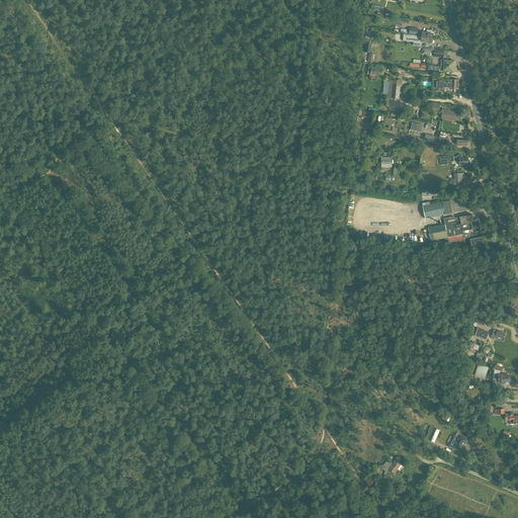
[(433,34),(433,31),(432,30),(427,30),(427,33),(422,32),(422,36),(424,37),(433,38),(434,34),(433,34)]
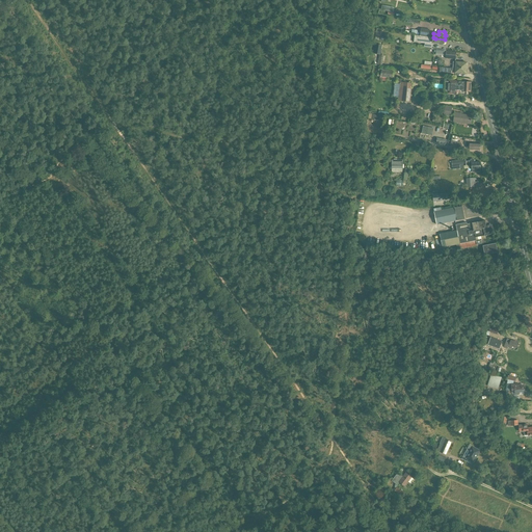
[(433,37),(429,36),(425,36),(420,35),(418,35),(417,42),(425,43),(424,47),(431,48),(433,37)]
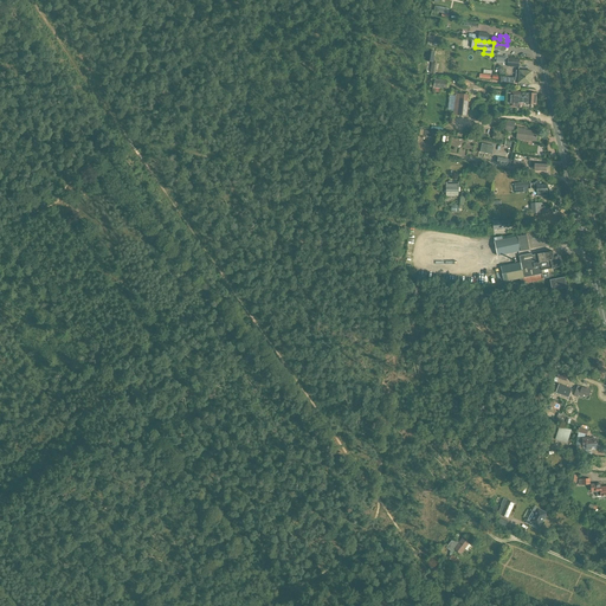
[(426,71),(426,73),(434,75),(437,63),(432,63),(430,72),(426,71)]
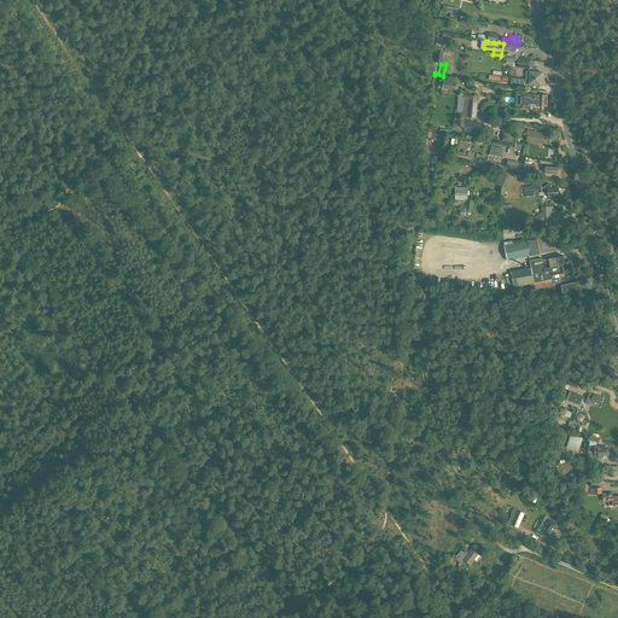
[(442,89),(441,93),(448,94),(449,89),(456,91),(456,82),(439,80),(438,88),(442,89)]
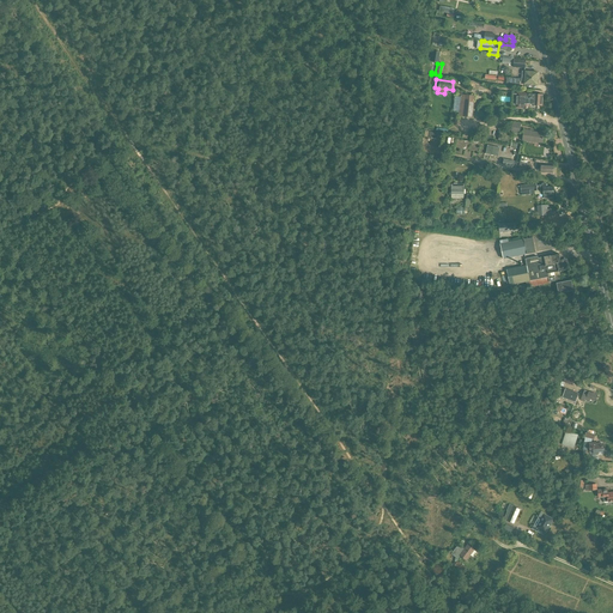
[(542,107),(542,95),(517,93),(516,108),(529,109),(529,105),(542,107)]
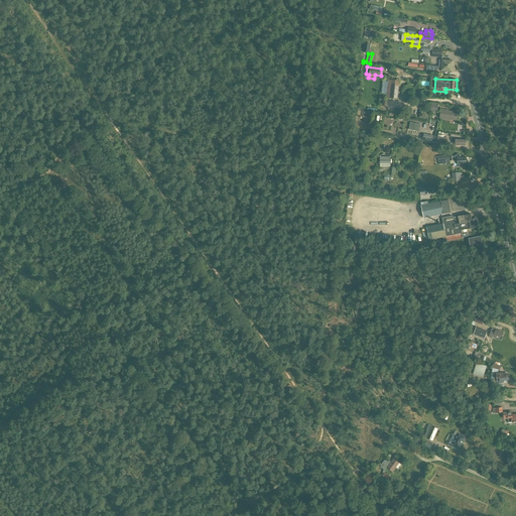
[(398,99),(400,81),(388,80),(386,97),(398,99)]
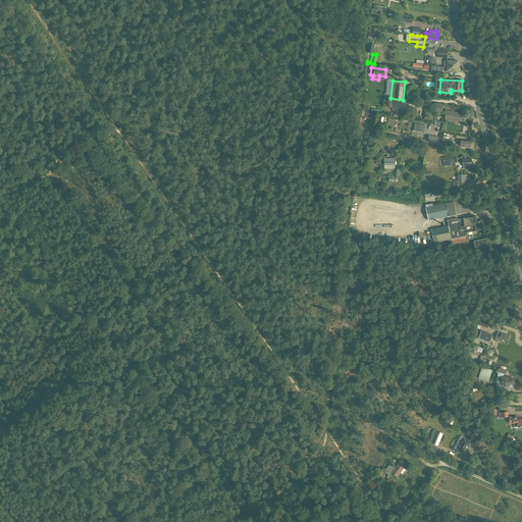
[(442,114),(444,105),(436,104),(435,113),(442,114)]
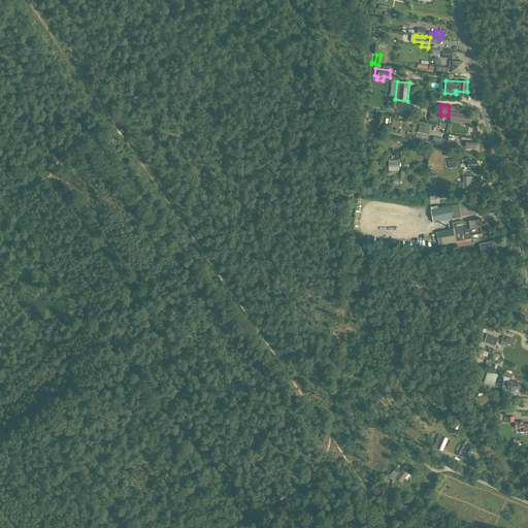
[(467,124),(468,116),(452,112),(450,121),(467,124)]
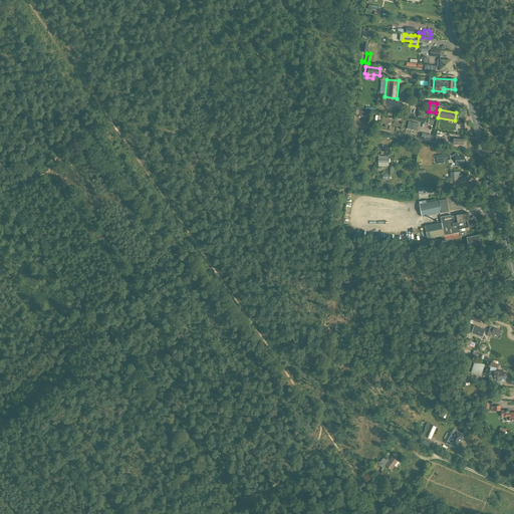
[(418,132),(419,127),(420,123),(409,121),(408,129),(418,132)]
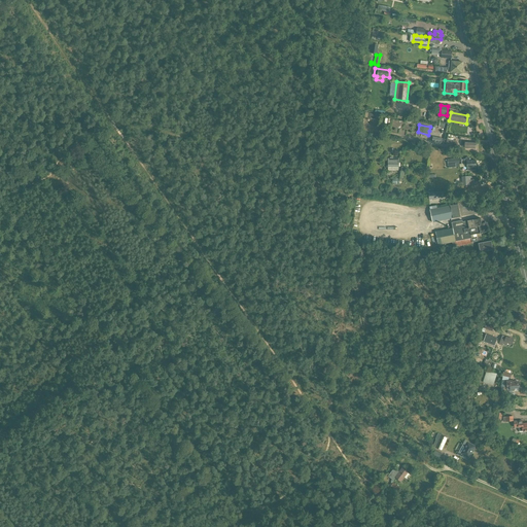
[(447,140),(443,139),(433,137),(432,141),(442,143),(442,142),(447,143),(446,144),(457,146),(457,142),(447,140)]
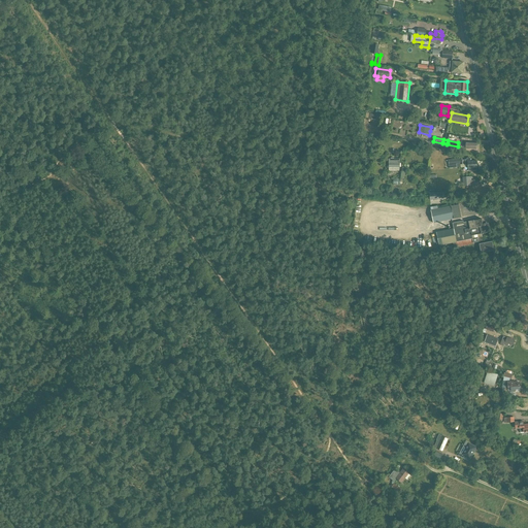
[(400,167),(400,159),(394,159),(394,158),(391,158),(391,159),(389,159),(389,163),(389,167),(391,167),(391,170),(399,171),(399,167),(400,167)]
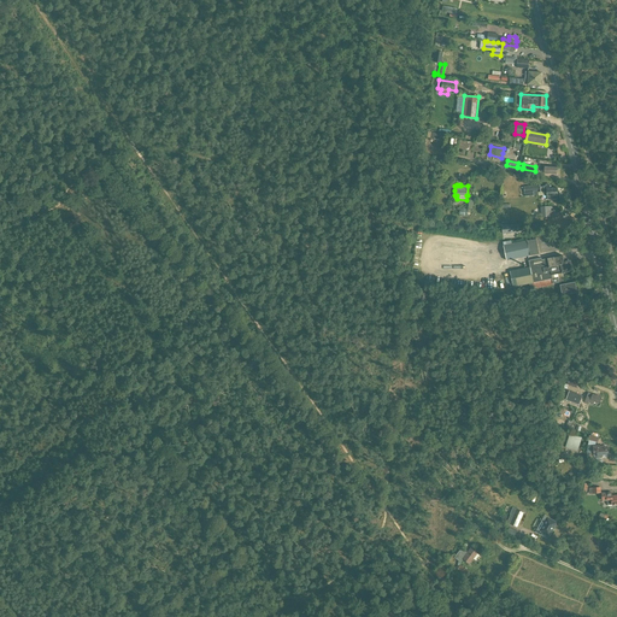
[(557,199),(557,195),(558,195),(559,194),(559,192),(558,192),(558,188),(550,188),(550,184),(546,186),(546,187),(539,187),(539,186),(524,187),(524,192),(526,192),(527,197),(538,195),(538,193),(547,192),(547,197),(553,197),(553,199),(557,199)]
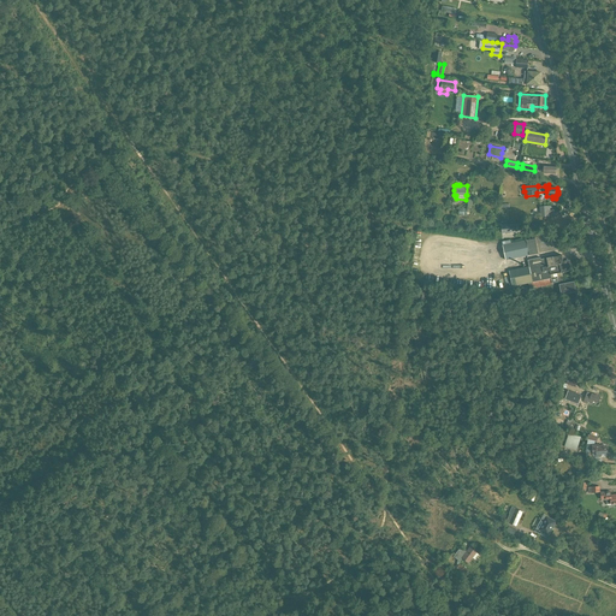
[(505,260),(538,253),(535,238),(503,246),(505,260)]
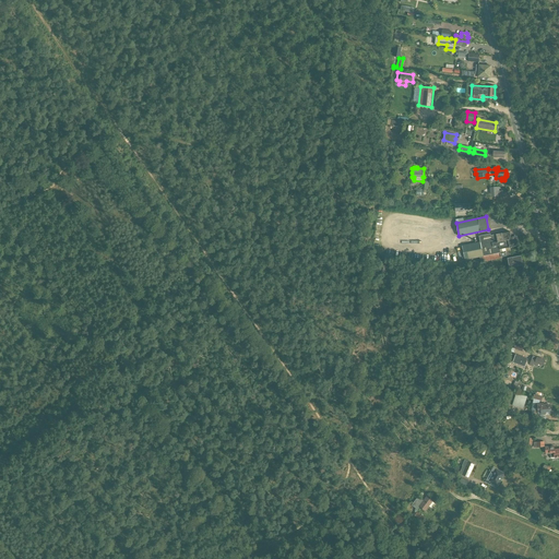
[(511,238),(510,232),(491,235),(490,234),(479,236),(480,241),(462,246),(465,260),(479,257),(480,259),(478,259),(478,263),(480,262),(501,259),(501,258),(507,257),(507,256),(511,254),(510,248),(519,247),(516,237),(511,238)]
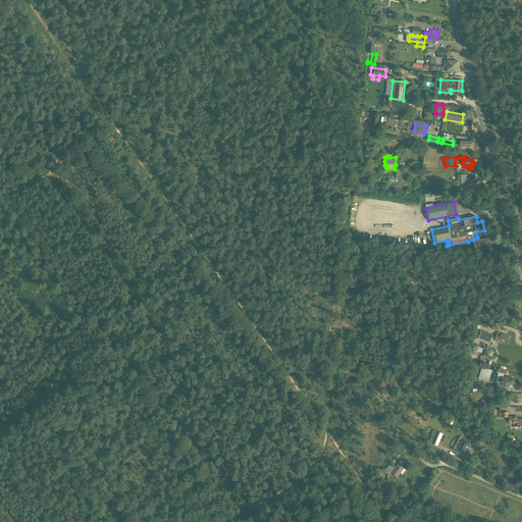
[(476,250),(487,247),(486,240),(474,242),(476,250)]
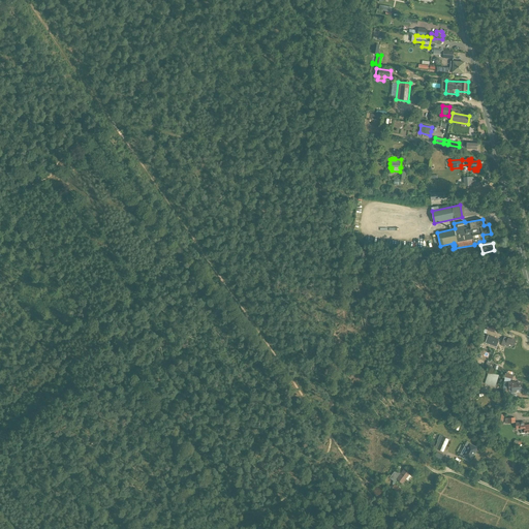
[(494,333),(497,327),(489,323),(486,330),(494,333)]
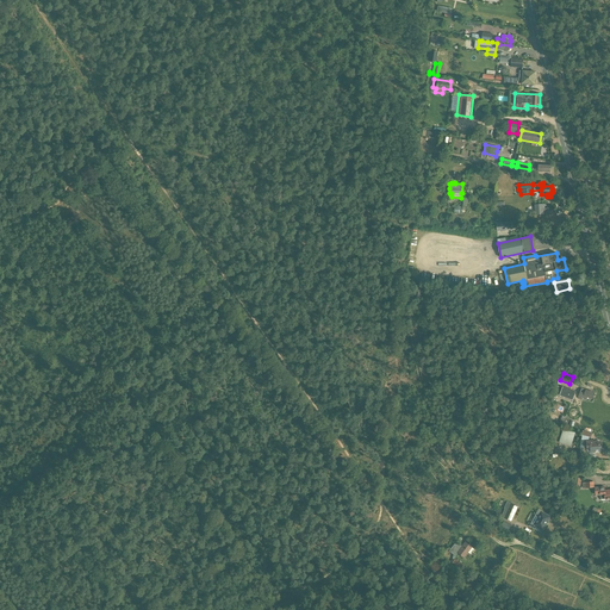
[(572,400),(576,392),(562,387),(560,396),(572,400)]
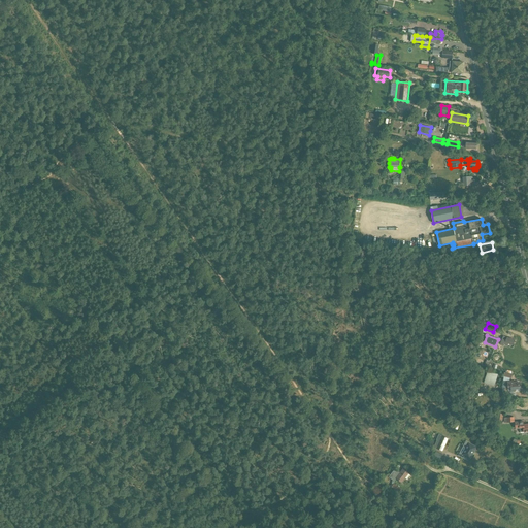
[(507,337),(503,336),(500,344),(507,348),(508,344),(514,345),(515,340),(507,337)]
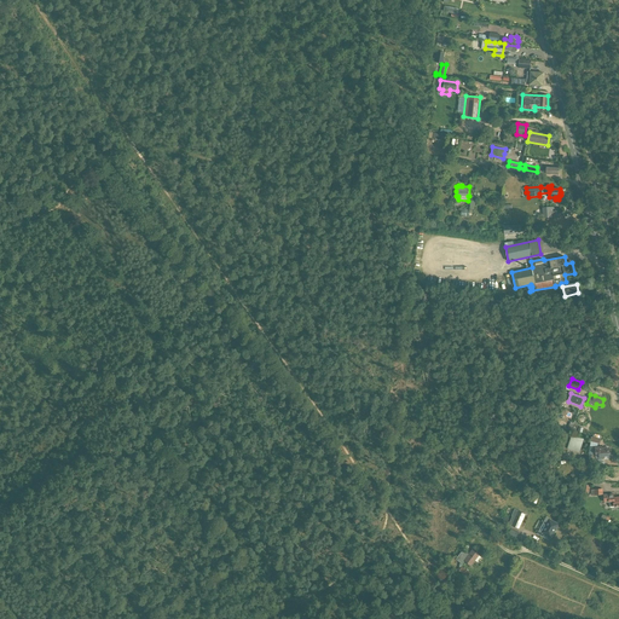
[(578,452),(583,438),(572,434),(571,438),(570,441),(568,445),(567,450),(572,451),(578,452)]
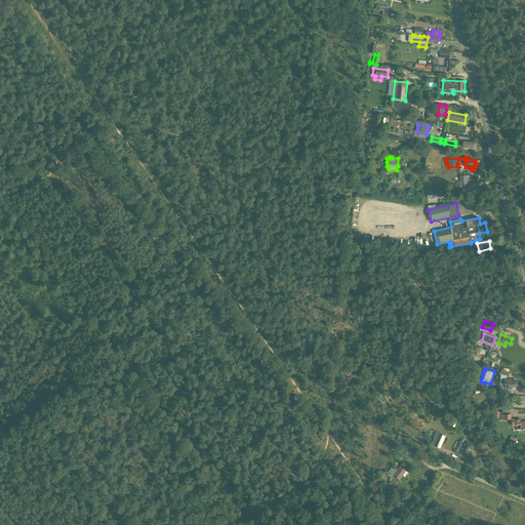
[(510,374),(510,371),(501,369),(500,377),(509,377),(509,374),(510,374)]
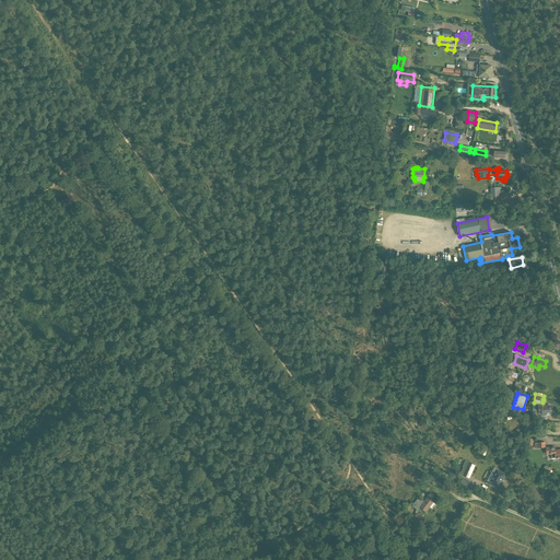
[(545,405),(545,404),(538,404),(538,410),(541,409),(541,415),(546,413),(546,412),(552,412),(551,406),(549,406),(549,405),(545,405)]
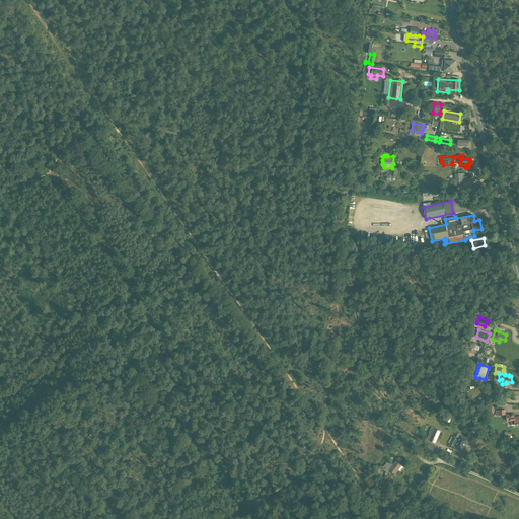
[(518,416),(515,417),(515,414),(511,415),(506,415),(506,422),(511,422),(511,425),(518,424),(518,416)]
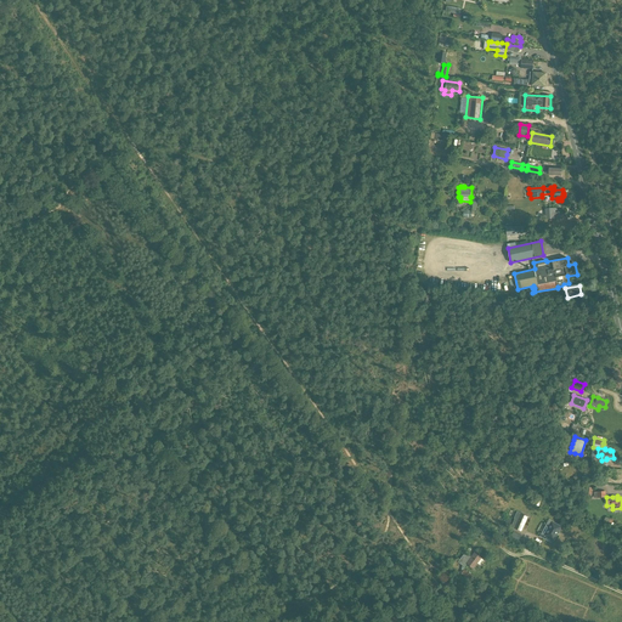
[(515,525),(514,529),(519,530),(521,524),(524,525),(527,516),(521,514),(519,520),(516,519),(514,525),(515,525)]
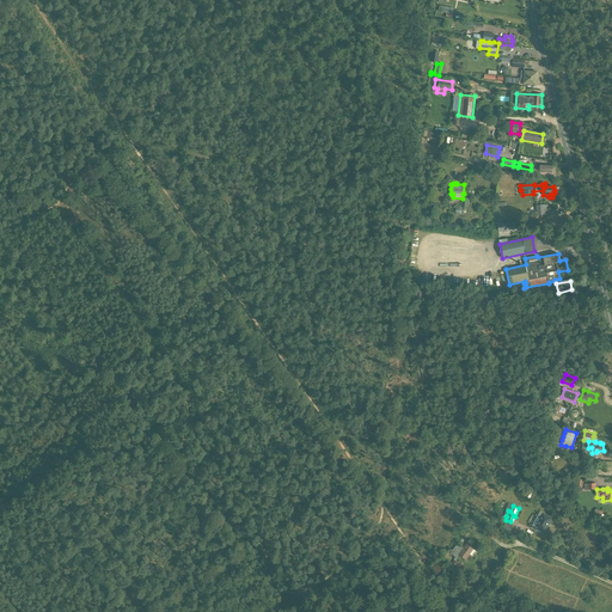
[(532,528),(538,532),(539,530),(545,532),(552,518),(540,512),(538,516),(540,518),(536,526),(533,525),(532,528)]
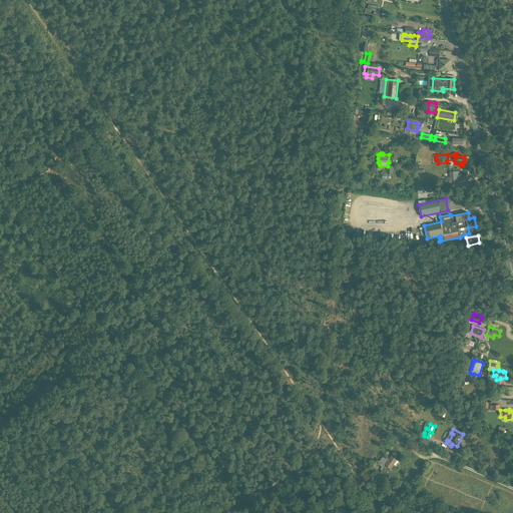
[(399,436),(395,434),(394,436),(389,433),(387,436),(396,441),(399,436)]
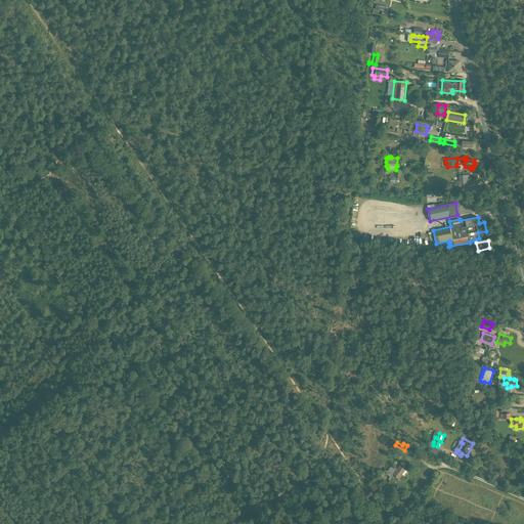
[(406,469),(400,465),(397,469),(391,467),(386,474),(390,477),(389,478),(389,480),(388,482),(389,483),(397,489),(399,485),(391,480),(391,479),(391,478),(392,478),(394,475),(399,479),(406,469)]
